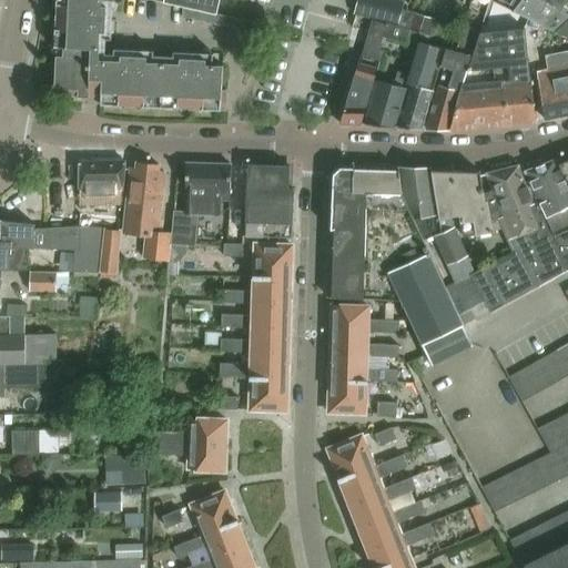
[(213,56),(176,53),(111,50),(113,1),(103,0),(56,0),(54,48),(56,48),(53,98),(73,99),(73,103),(100,104),(100,107),(225,112),(226,92),(222,92),(223,68),(213,67),(213,56)]
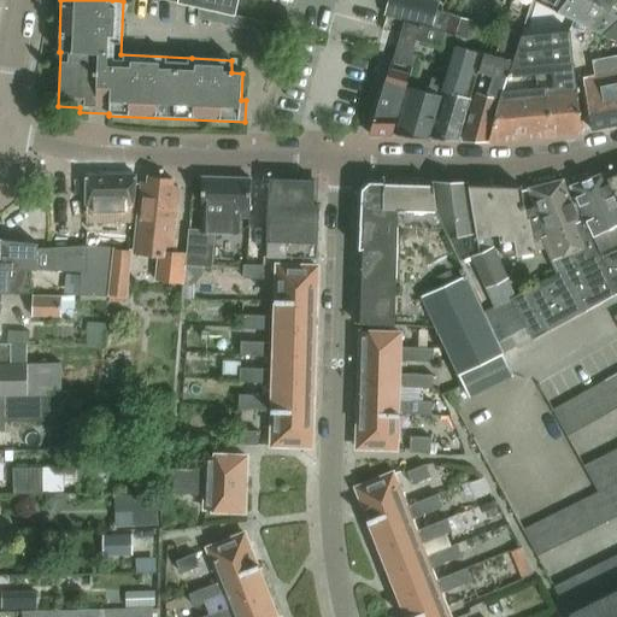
[(163,0),(199,9),(234,17),(238,0),(163,0)]
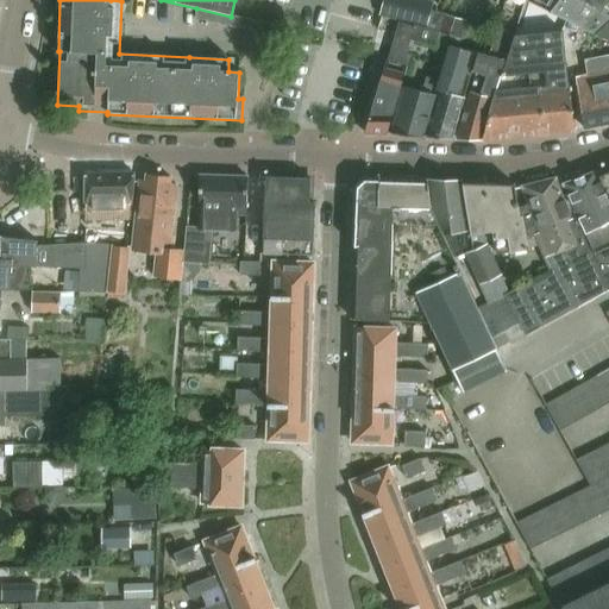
[(426,29),(433,2),(426,0),(383,0),(380,17),(426,29)]
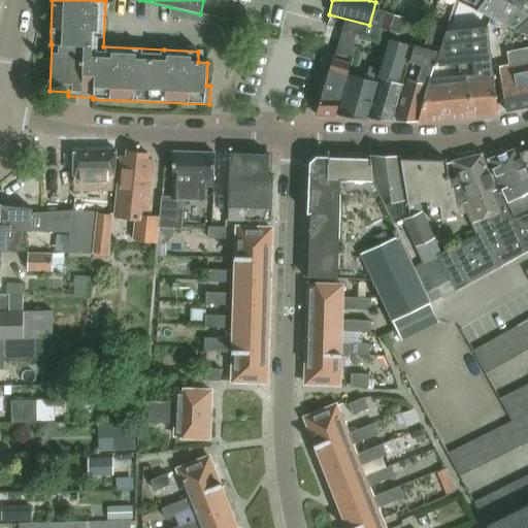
[(516,31),(527,19),(527,9),(523,5),(527,0),(485,0),(476,11),(486,15),(516,31)]
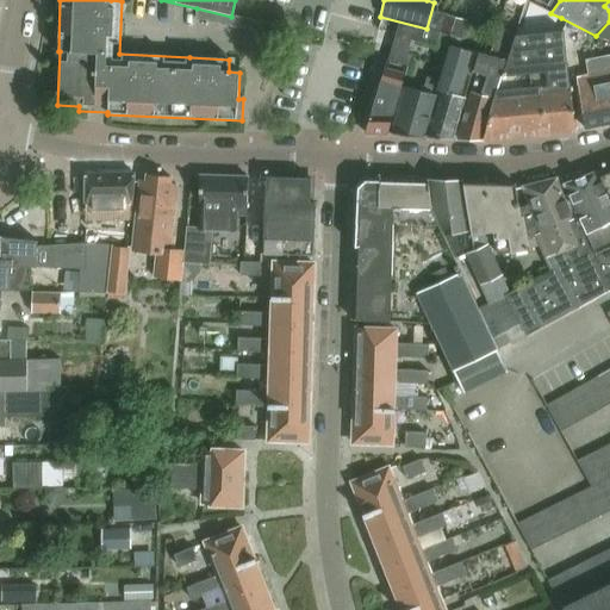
[(279,27),(231,17),(197,8),(197,19),(209,20),(209,23),(219,23),(219,25),(231,26),(231,27),(243,29),(243,31),(255,31),(254,33),(266,33),(266,36),(277,37),(279,27)]
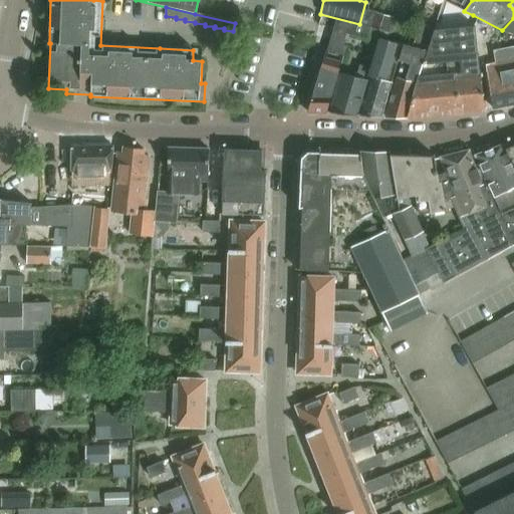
[(387,41),(394,17),(375,12),(370,28),(372,28),(370,37),(379,39),(387,41)]
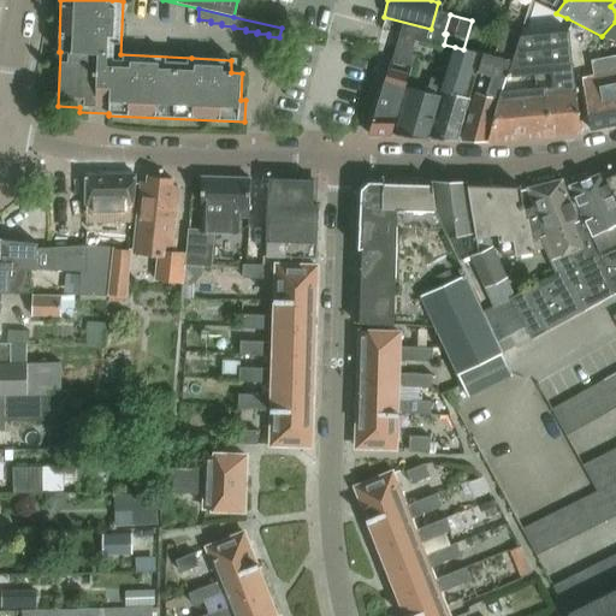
[(615,41),(615,22),(602,36),(615,41)]
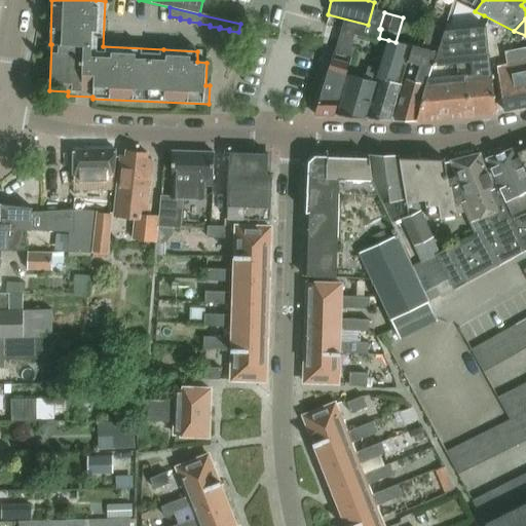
[(373,51),(376,37),(379,29),(344,22),(333,62),(331,62),(315,116),(334,116),(354,47),(354,46),(373,51)]
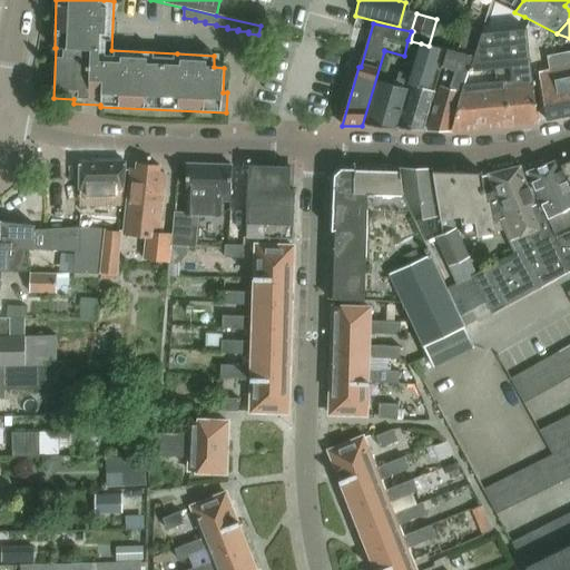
[(512,30),(482,33),(481,33),(473,56),(470,69),(452,131),(538,123),(532,80),(530,64),(526,29),(512,30)]
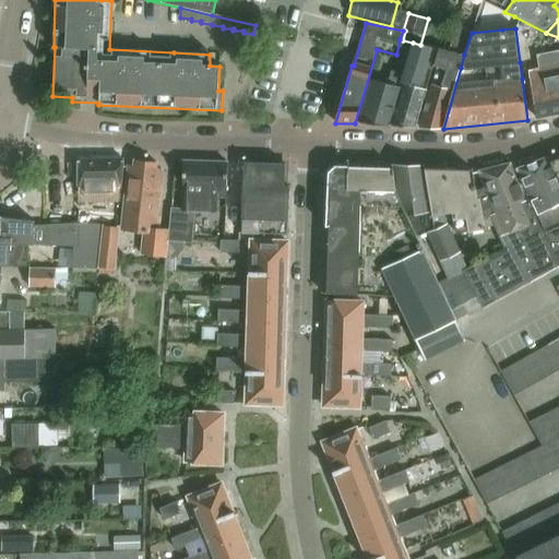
[(413,43),(403,40),(400,39),(396,55),(391,76),(399,79),(395,87),(371,81),(359,123),(390,128),(390,126),(413,43)]
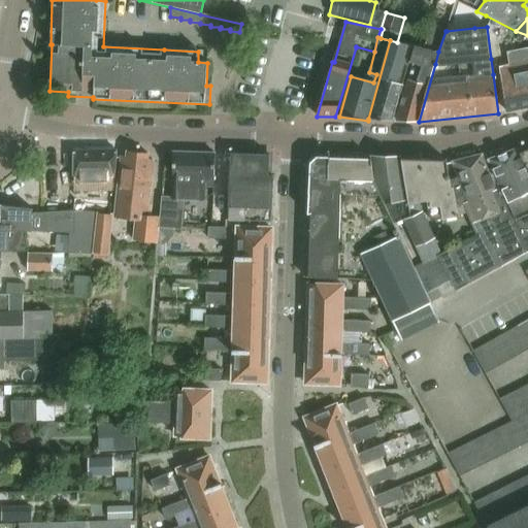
[(400,65),(407,67),(413,45),(397,42),(390,40),(368,119),(393,123),(402,85),(395,83),(400,65)]
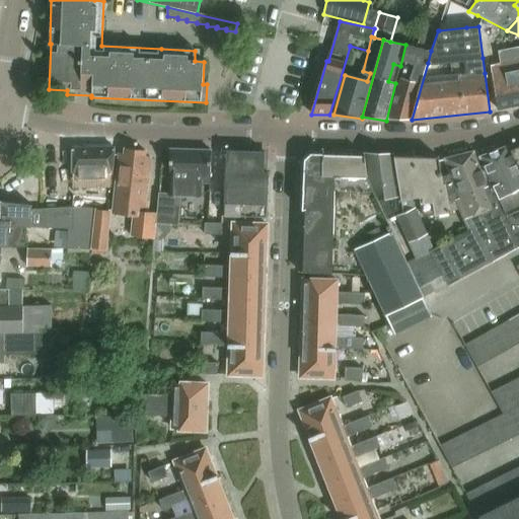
[(401,80),(391,120),(412,120),(430,52),(408,46),(402,62),(416,66),(412,82),(401,80)]
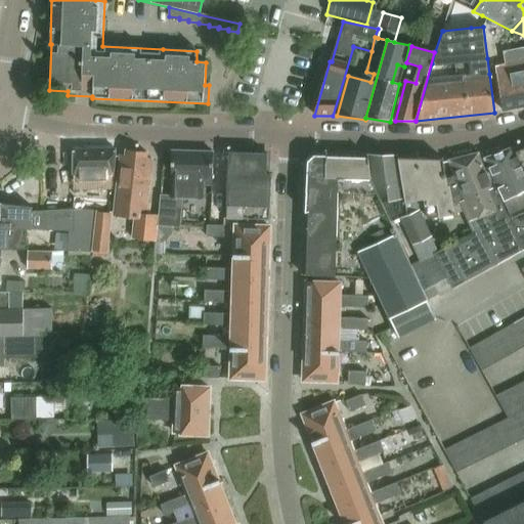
[(523,48),(505,53),(507,66),(495,68),(505,112),(523,107),(523,48)]
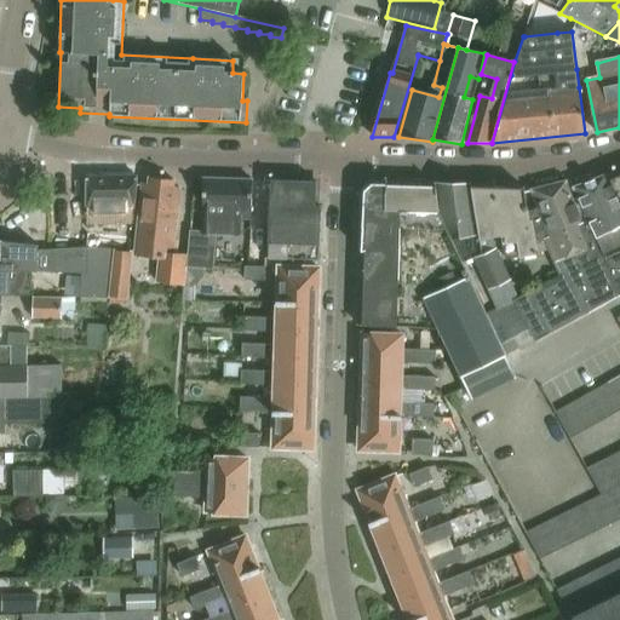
[(174,188),(176,179),(148,177),(148,183),(139,183),(133,257),(159,259),(156,285),(184,287),(187,254),(174,253),(181,188),(174,188)]
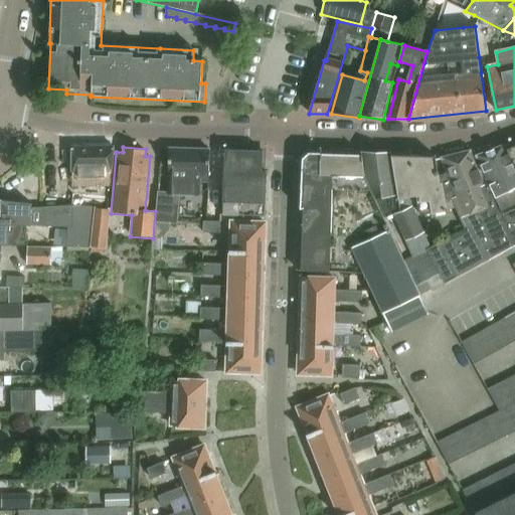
[(72,188),(110,188),(114,149),(73,150),(72,188)]
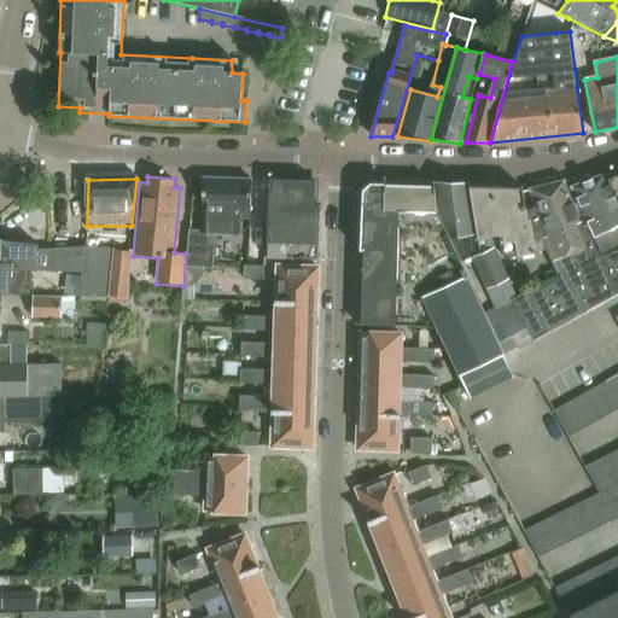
[(251,220),(252,181),(203,179),(202,233),(239,234),(239,220),(251,220)]
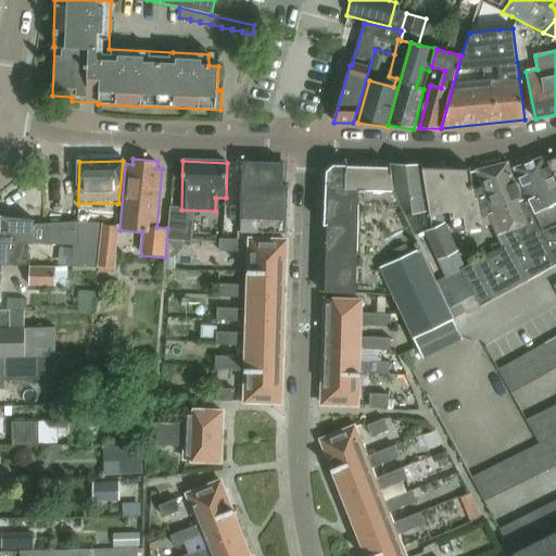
[(555,176),(553,171),(555,179),(553,180),(547,162),(543,163),(536,161),(514,168),(519,180),(555,250),(555,176)]
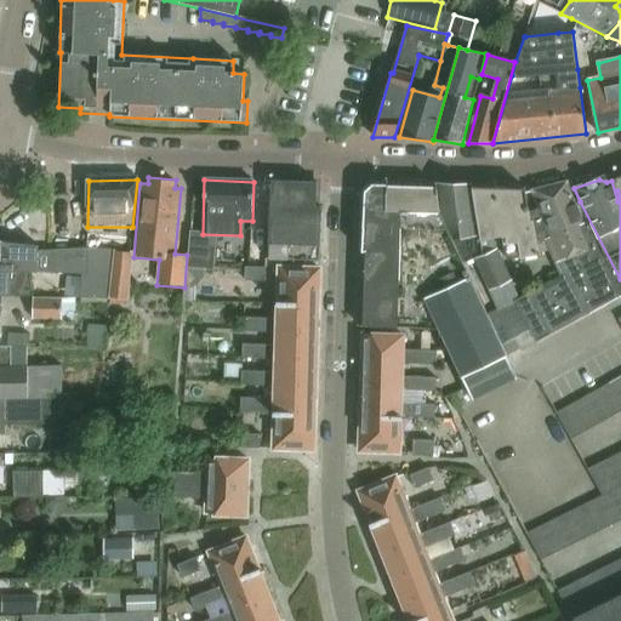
[(620,295),(620,279),(580,201),(574,188),(571,189),(568,181),(533,193),(539,209),(529,211),(531,222),(533,221),(537,244),(543,241),(557,269),(562,267),(563,271),(565,271),(587,313),(620,295)]
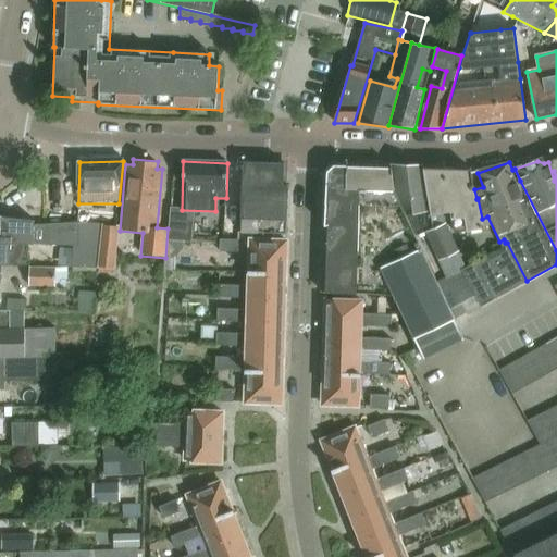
[(285,164),(244,163),(240,234),(287,235),(289,186),(284,186),(285,164)]
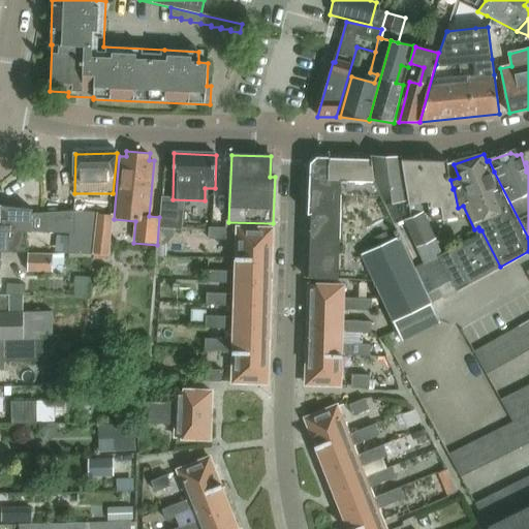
[(311,166),(307,278),(338,280),(342,188),(377,189),(374,158),(335,157),(331,157),(318,156),(312,163),(311,166)]
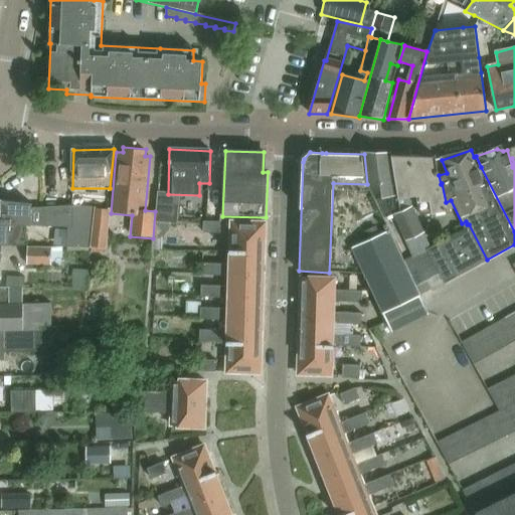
[(392,155),(364,154),(367,184),(368,186),(374,198),(391,195),(399,194),(393,155),(392,155)]
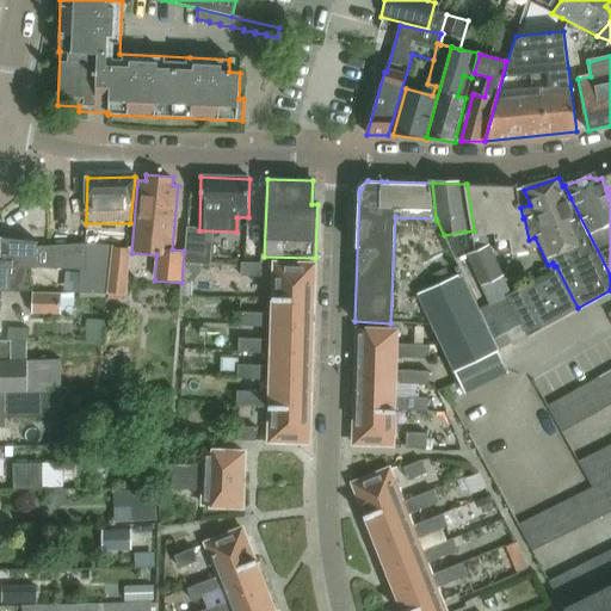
[(516,186),(467,184),(474,230),(475,240),(476,246),(489,245),(487,234),(494,233),(499,255),(531,251),(529,240),(524,217),(523,218),(520,208),(516,186)]
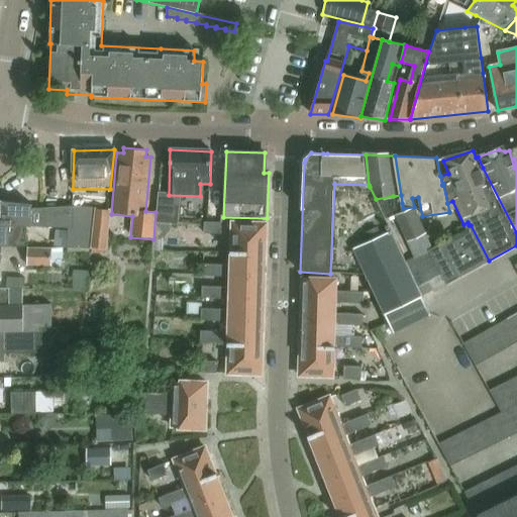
[(334,184),(330,274),(366,275),(385,315),(394,334),(431,315),(421,296),(406,263),(385,218),(376,199),(370,187),(369,185),(334,184)]
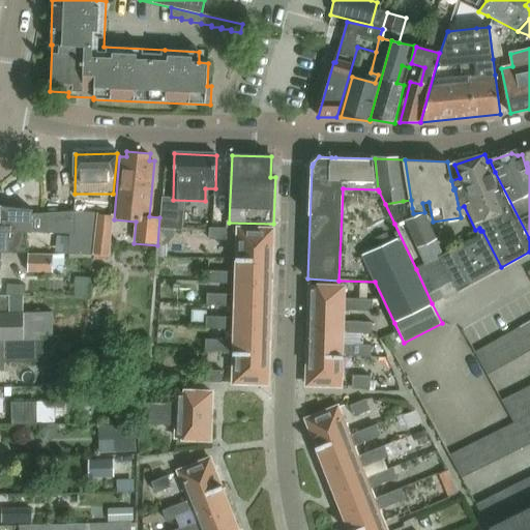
[(186,201),(173,200),(164,199),(162,230),(183,232),(186,201)]
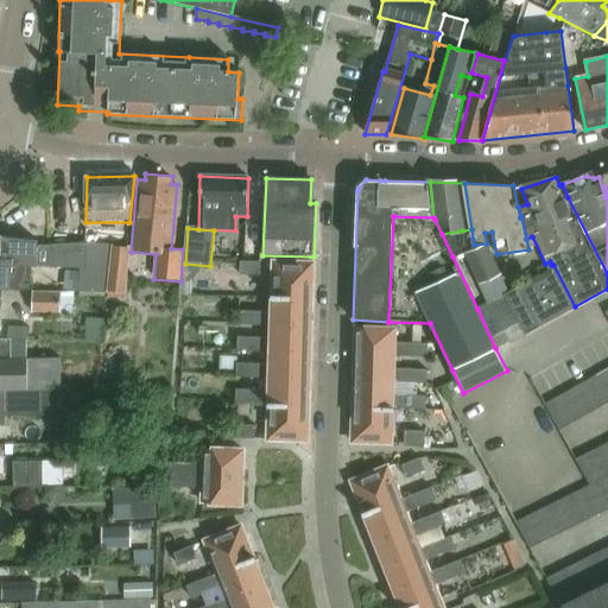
[(462,230),(442,234),(453,257),(475,249),(474,245),(473,239),(472,229),(462,230)]
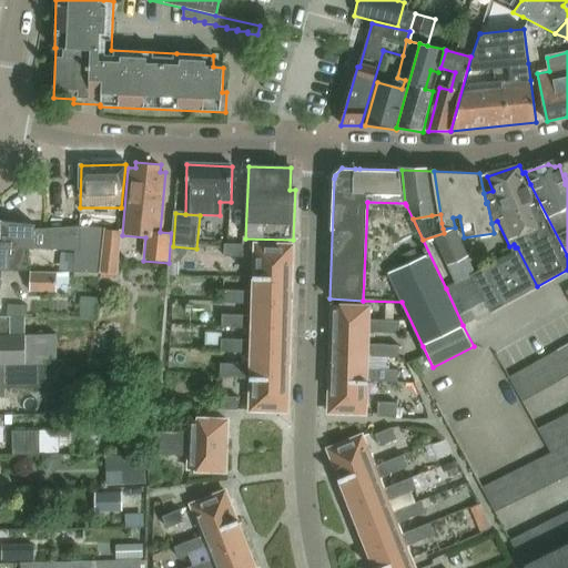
[(36,226),(1,222),(0,239),(0,243),(12,244),(11,249),(29,250),(79,253),(81,229),(34,231),(36,226)]
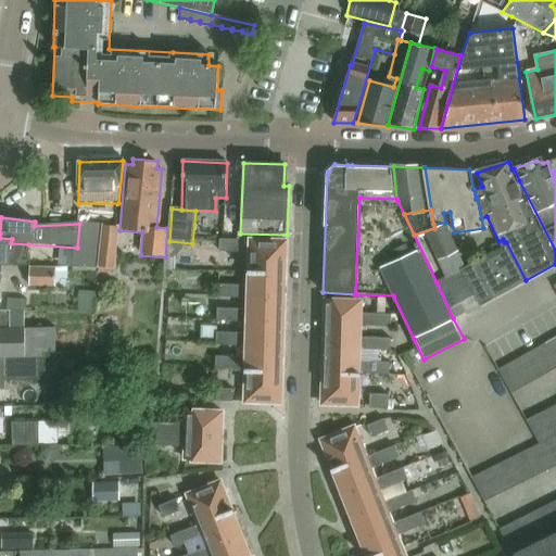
[(70,267),(99,270),(103,229),(103,222),(80,219),(77,248),(77,249),(72,249),(70,267)]
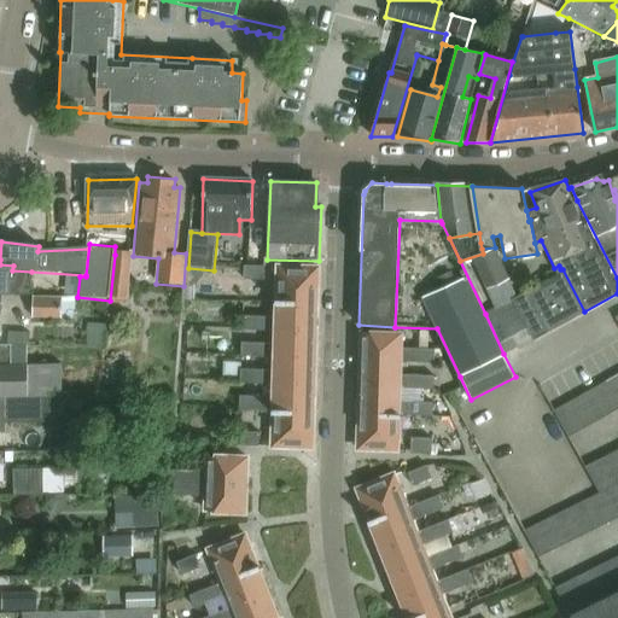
[(495,248),(473,257),(487,289),(507,279),(509,278),(495,248)]
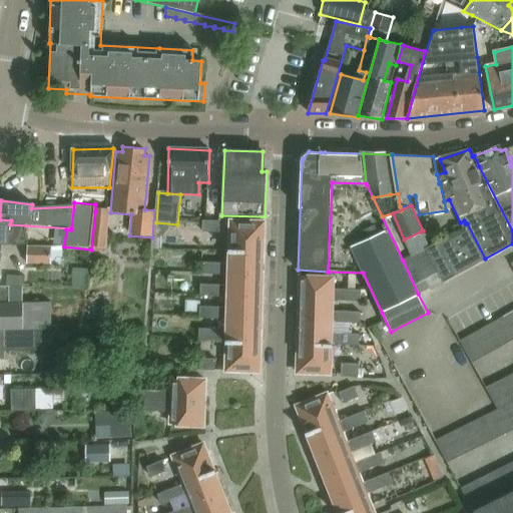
[(110,213),(109,213),(95,211),(93,233),(108,235),(110,213)]
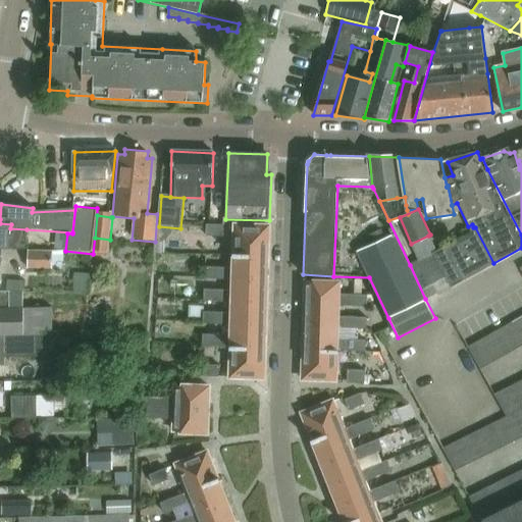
[(0,223),(0,248),(9,250),(9,248),(10,228),(11,224),(0,223)]
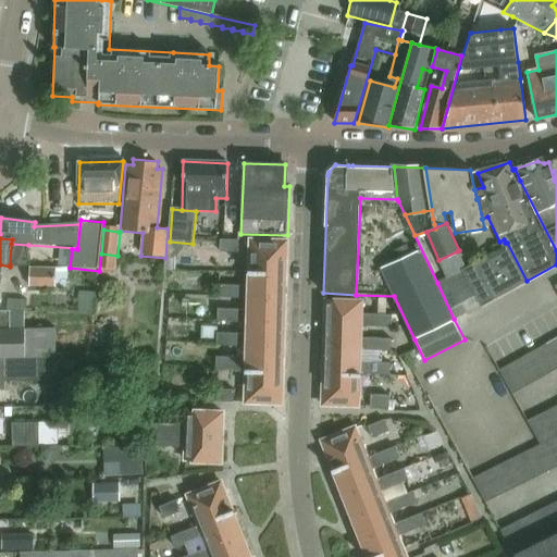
[(239,240),(221,240),(221,252),(239,252),(239,240)]
